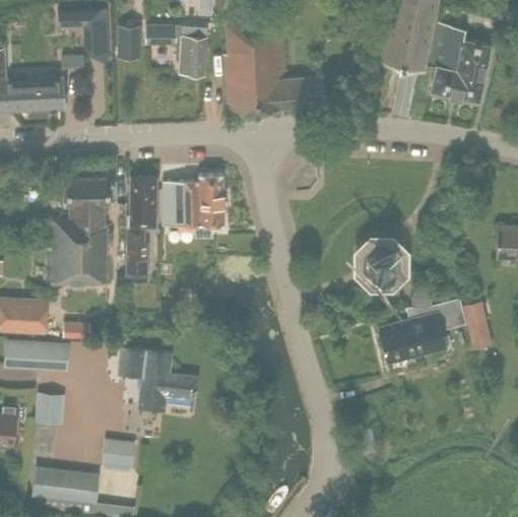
[(424,68),(437,0),(392,0),(380,59),(424,68)]
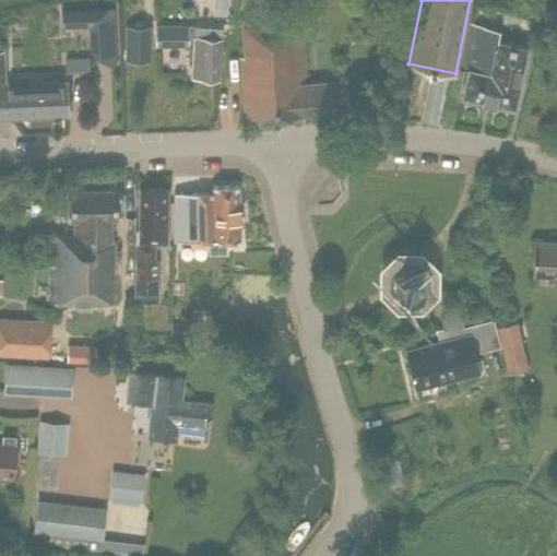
[(116,10),(90,11),(90,28),(91,55),(93,56),(94,55),(118,54),(116,10)]
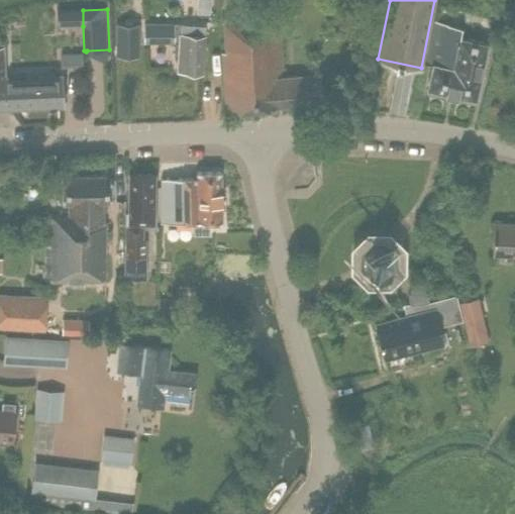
[(228,114),(325,105),(322,76),(284,79),(280,16),(230,20),(225,27),(227,57),(223,56),(228,114)]
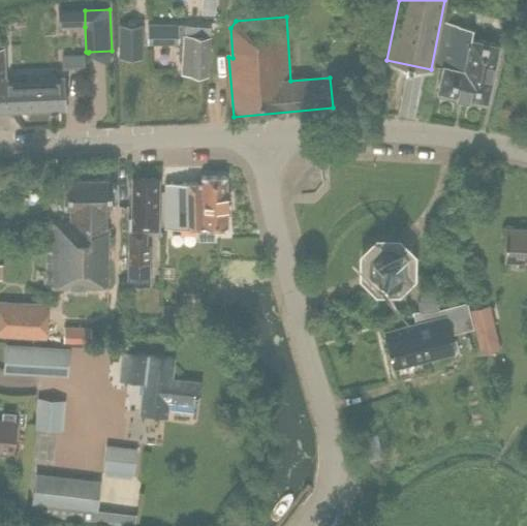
[(488,104),(500,47),(471,40),(473,30),(459,27),(459,26),(446,24),(437,67),(443,69),(438,93),(488,104)]
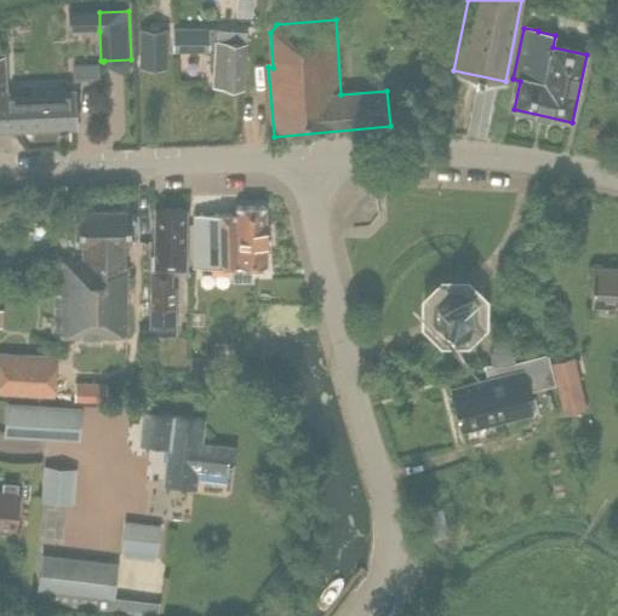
[(169,70),(169,32),(142,32),(141,70),(169,70)]
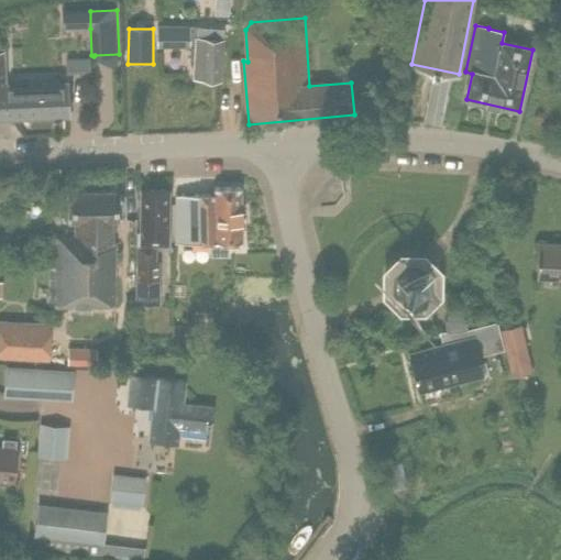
[(188,58),(196,59),(195,72),(195,80),(222,83),(224,42),(198,40),(198,29),(190,29),(158,29),(158,48),(189,48),(188,58)]
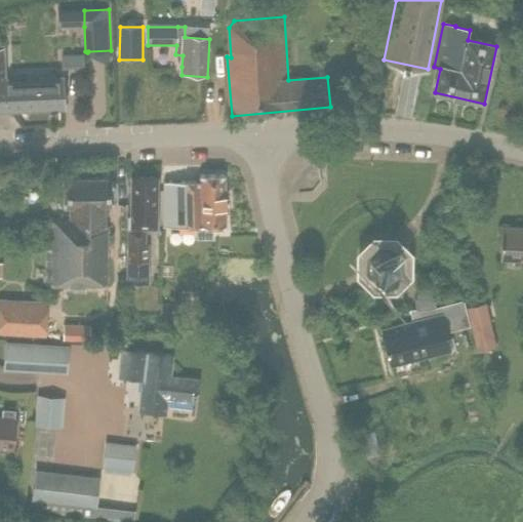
[(71,71),(92,70),(91,56),(71,57),(71,71)]
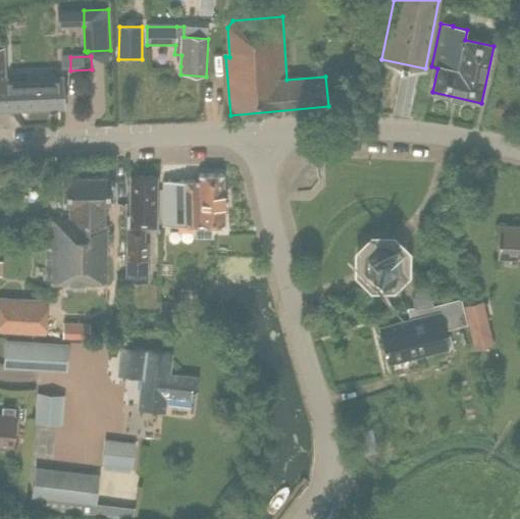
[(409,117),(418,72),(403,69),(395,115),(409,117)]
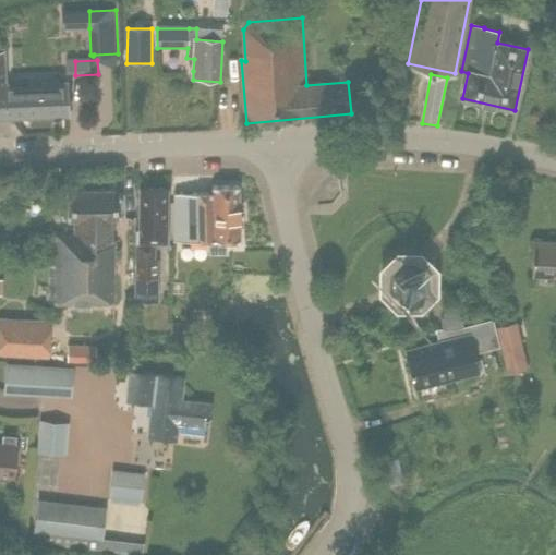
[(68,84),(3,86),(5,119),(69,116),(68,84)]
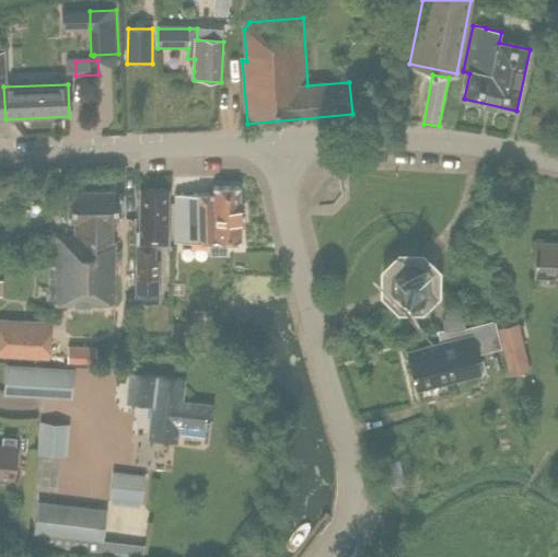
[(228,243),(242,243),(241,188),(214,189),(214,196),(176,196),(175,244),(185,244),(211,244),(211,255),(229,255),(228,243)]
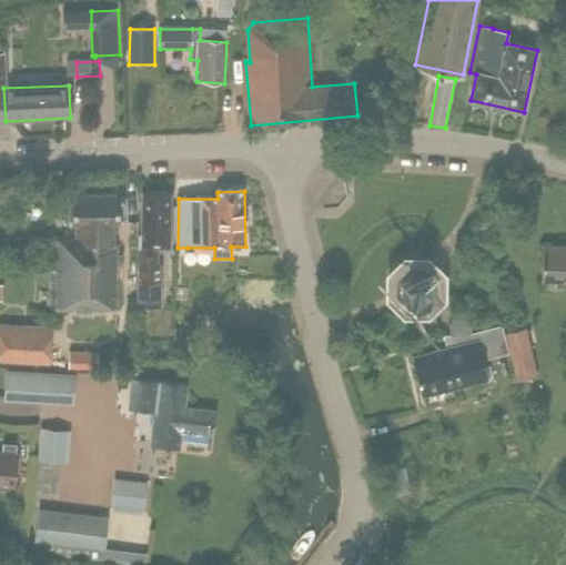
[(114,224),(122,224),(122,194),(69,194),(70,225),(77,225),(77,241),(51,241),(51,310),(117,311),(118,246),(114,246),(114,224)]
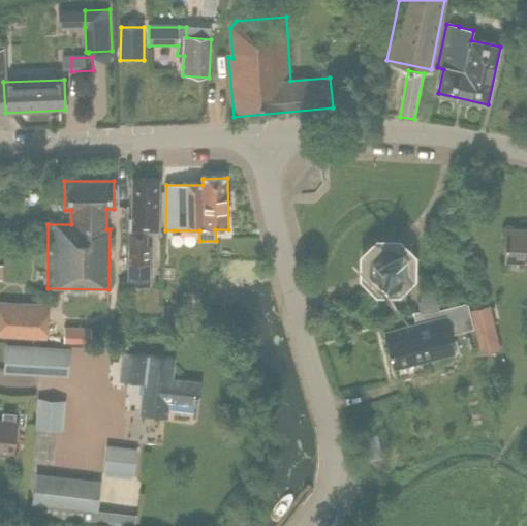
[(159,231),(160,181),(133,181),(133,220),(130,220),(130,265),(151,265),(151,248),(148,248),(148,231),(159,231)]
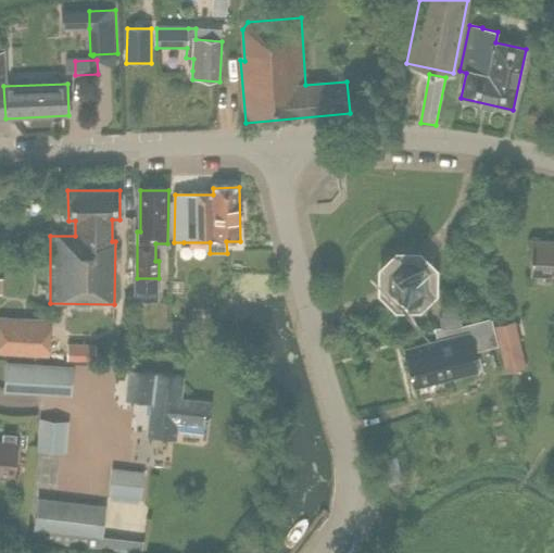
[(531,277),(553,277),(553,242),(532,242),(531,261),(532,261),(531,277)]
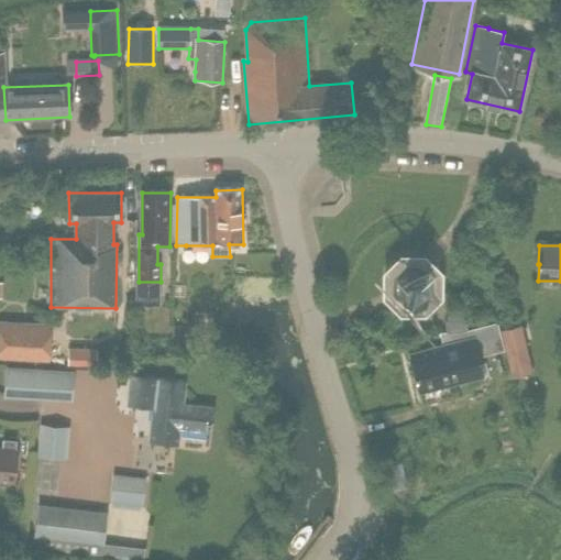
[(431,291),(431,275),(420,264),(406,265),(395,275),(395,291),(406,302),(420,302),(431,291)]
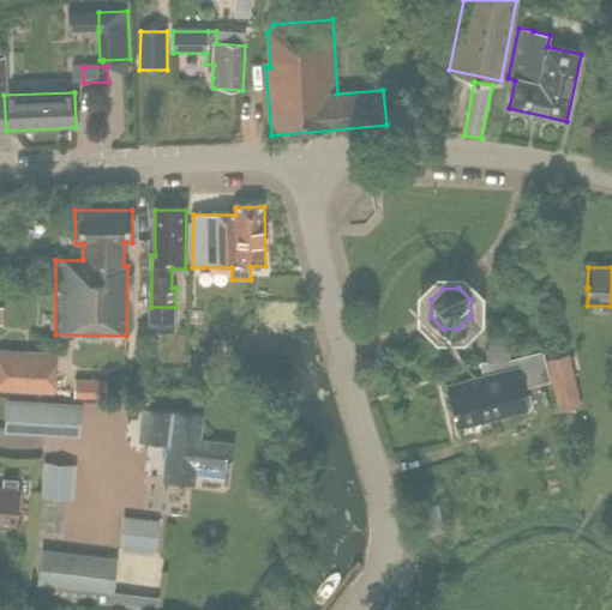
[(487,351),(487,363),(510,361),(510,350),(509,339),(489,340),(490,350),(487,351)]
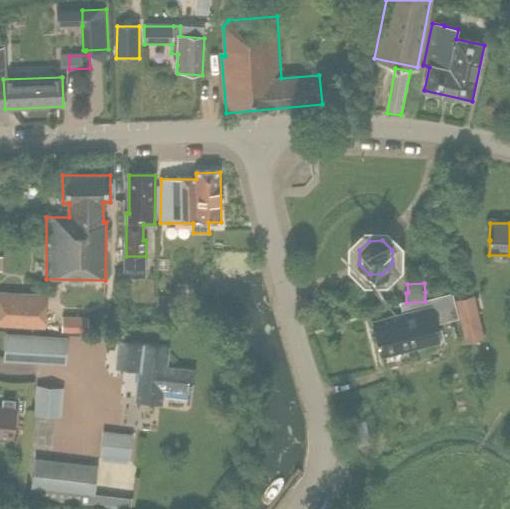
[(47,295),(0,293),(0,325),(45,328),(47,295)]
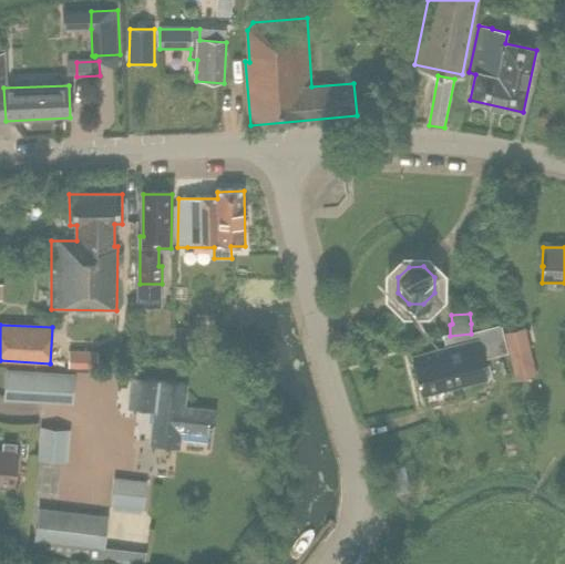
[(422,356),(413,358),(423,396),(488,379),(483,360),(503,356),(509,355),(502,327),(475,334),(479,341),(473,342),(455,347),(448,349),(422,356)]
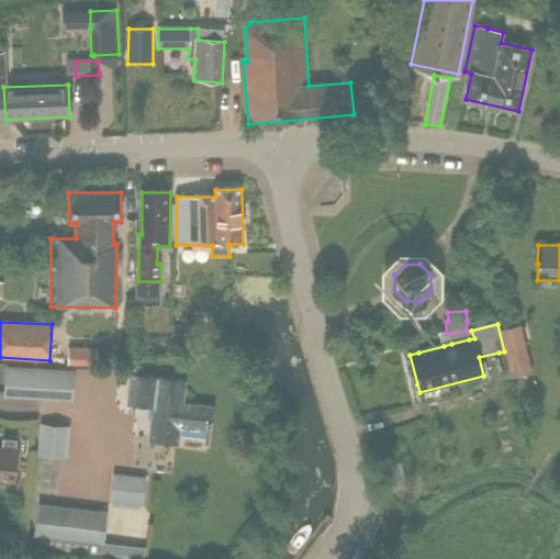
[(187,326),(174,326),(172,342),(187,343),(187,326)]
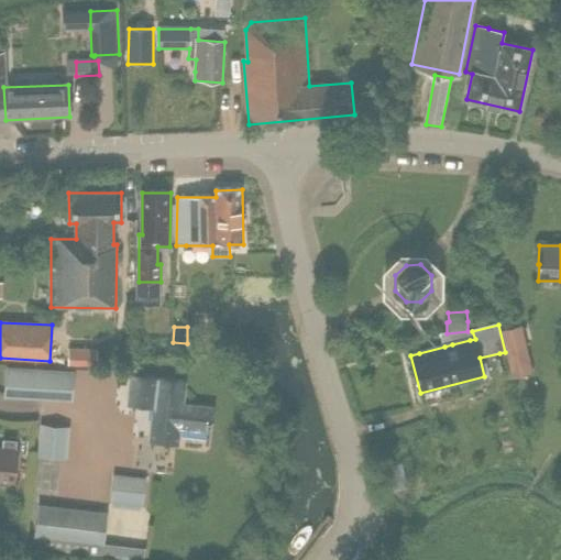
[(535,373),(527,346),(507,351),(514,379),(535,373)]
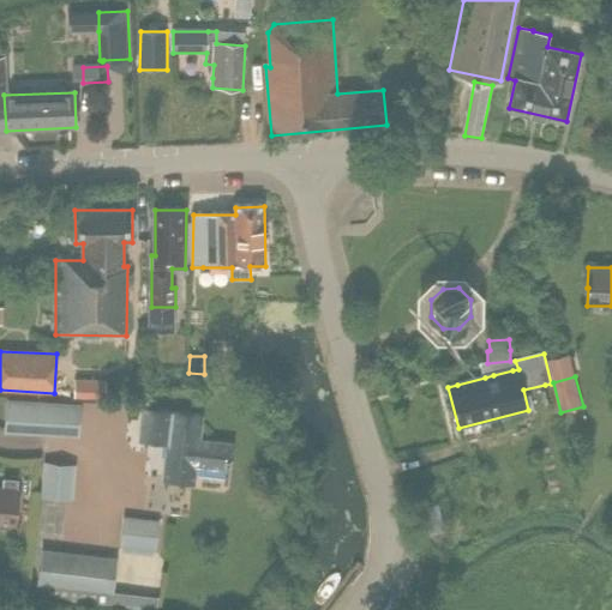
[(106,381),(76,381),(76,397),(106,398),(106,381)]
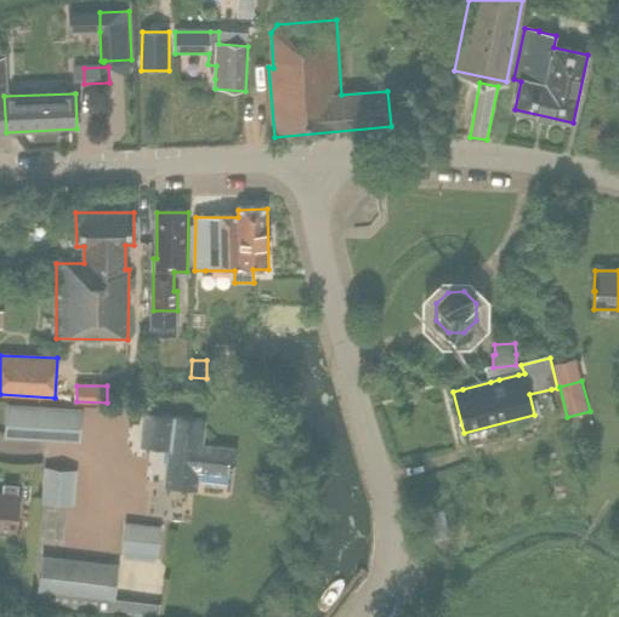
[(6,439),(80,444),(83,410),(9,405),(6,439)]
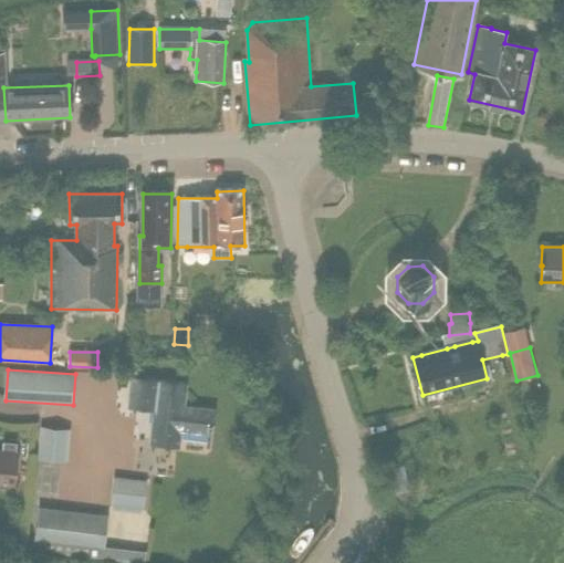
[(184,408),(186,397),(187,386),(158,383),(133,379),(129,409),(155,412),(150,446),(178,449),(180,433),(211,437),(215,412),(184,408)]
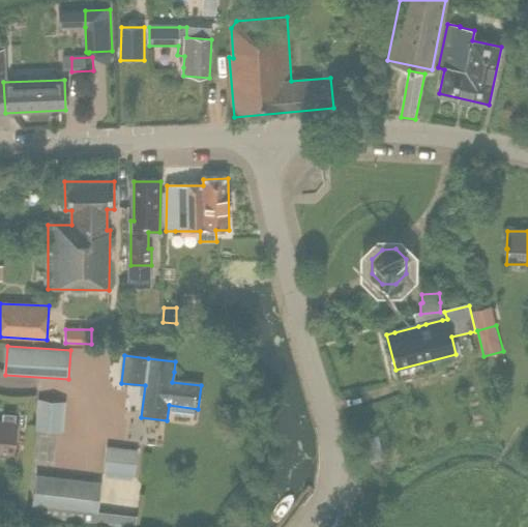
[(35,432),(64,435),(67,404),(39,401),(35,432)]
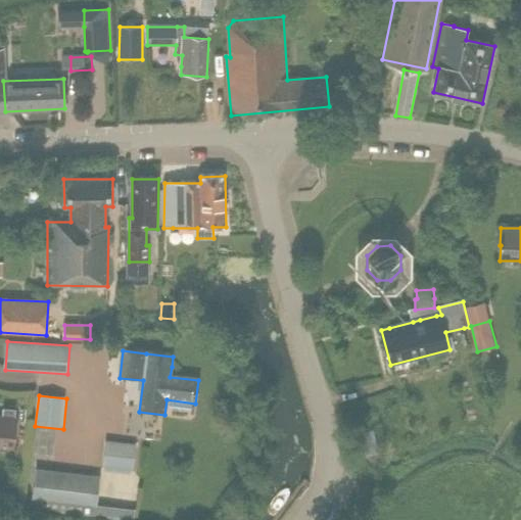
[(0,447),(13,450),(16,411),(3,410),(2,418),(0,418),(0,447)]
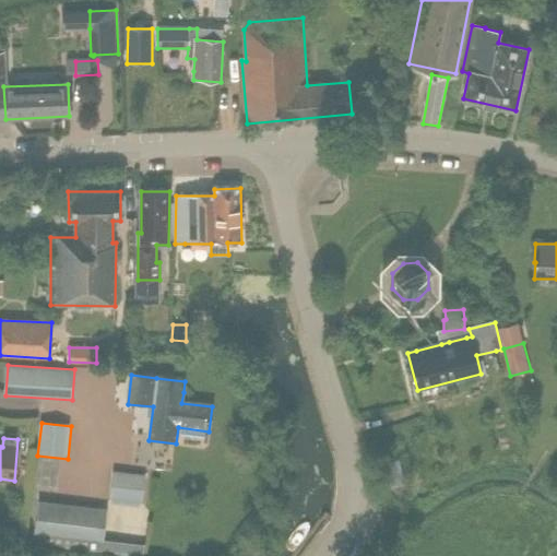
[(146,476),(114,472),(109,505),(142,509),(146,476)]
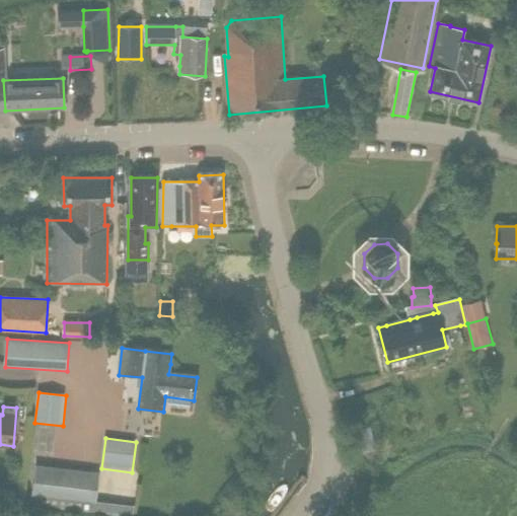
[(17,444),(15,458),(22,459),(24,445),(17,444)]
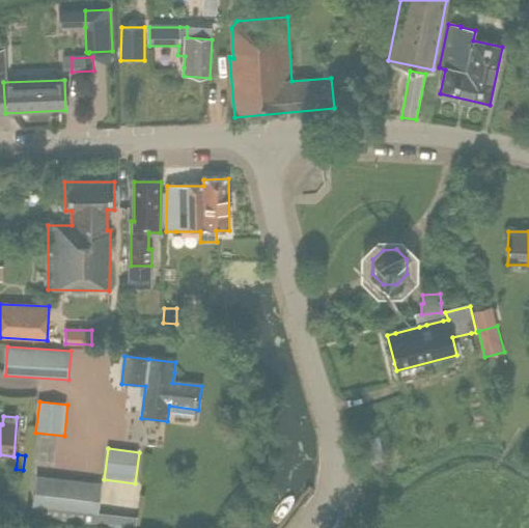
[(99,515),(103,484),(36,476),(33,507),(36,507),(35,519),(106,527),(137,527),(138,520),(99,515)]
